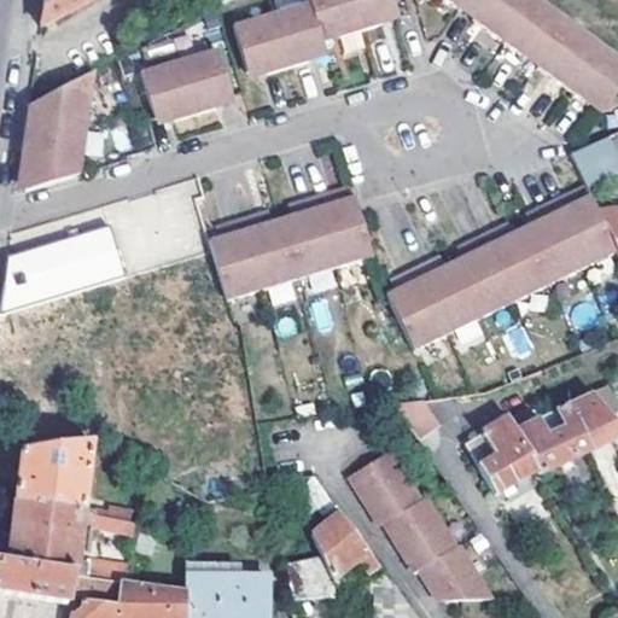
[(42,0),(39,28),(91,0),(42,0)]
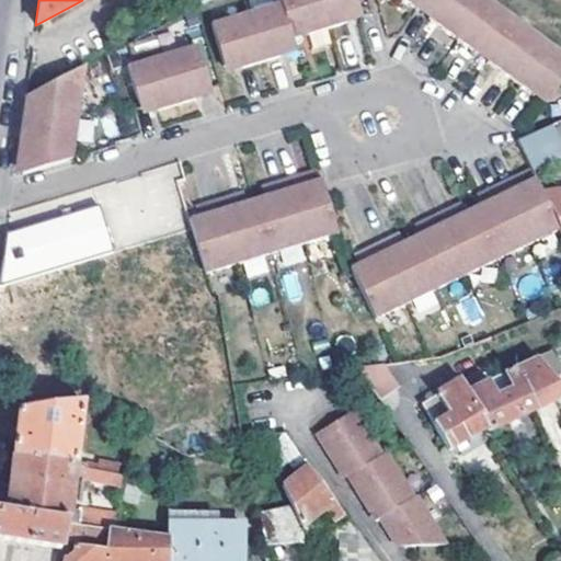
[(294,42),(292,34),(302,31),(306,30),(308,37),(348,26),(346,18),(351,18),(362,14),(356,0),(281,0),(283,6),(214,26),(225,67),(236,64),(239,63),(241,70),(283,58),(281,52),(284,50),(295,47),(294,42)]
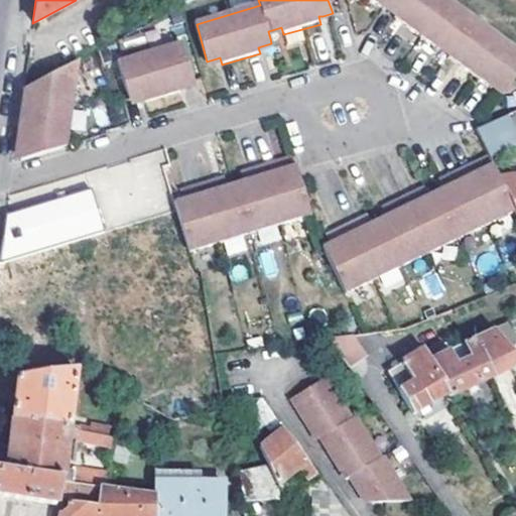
[(515,83),(515,51),(445,0),(367,0),(368,0),(384,12),(388,6),(391,8),(398,14),(394,19),(402,25),(438,51),(442,46),(445,48),(453,53),(448,59),(458,67),(476,80),(493,92),(497,86),(498,88),(508,95),(515,83)]
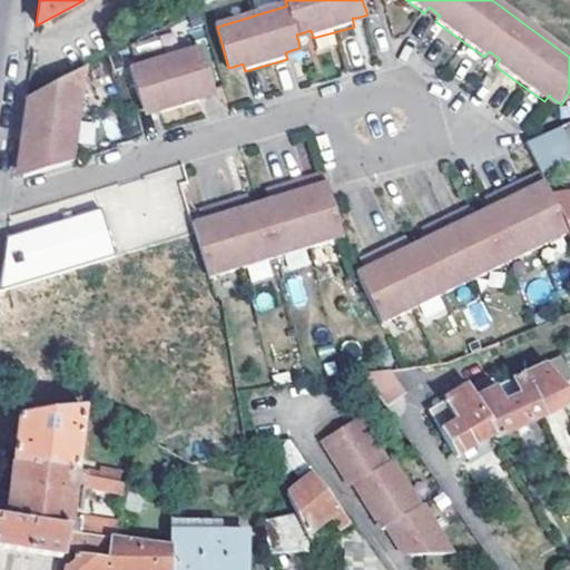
[(356,18),(352,18),(354,27),(370,21),(367,15),(356,18)]
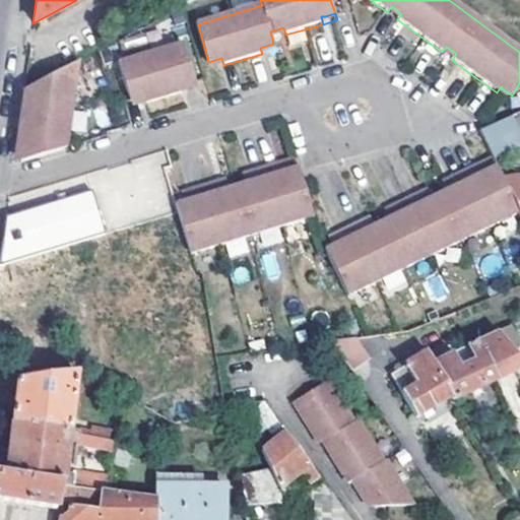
[(285,35),(283,27),(280,28),(270,31),(272,39),(285,35)]
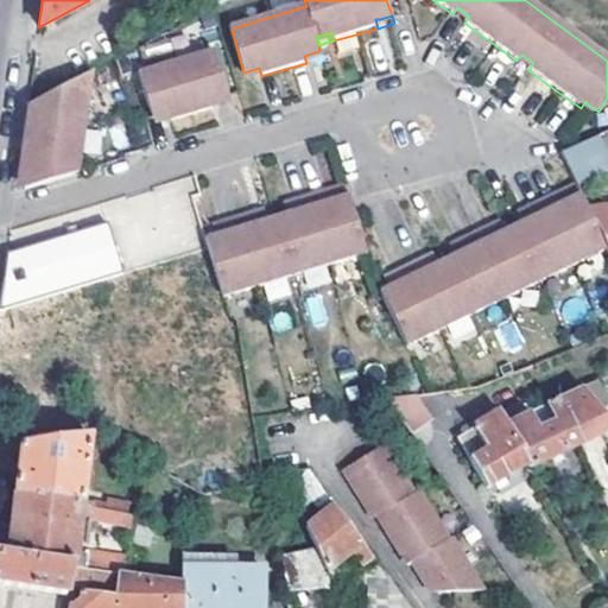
[(308,55),(304,56),(306,63),(322,58),(320,51),(308,55)]
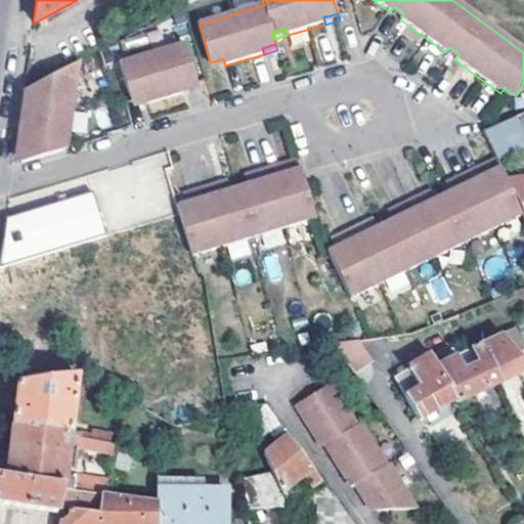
[(197,83),(185,45),(121,63),(131,101),(140,98),(144,97),(146,104),(185,93),(183,87),(186,86),(197,83)]
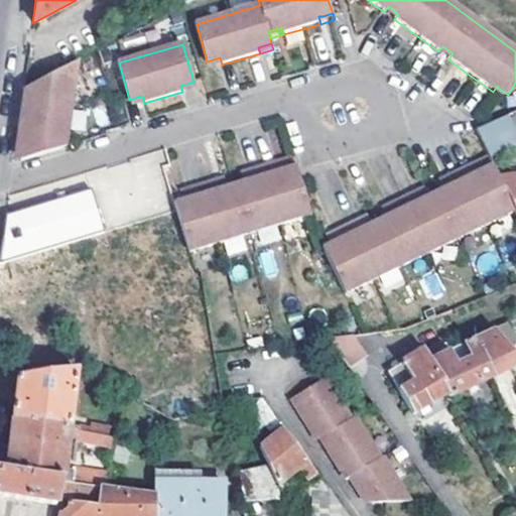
[(222,65),(220,57),(217,58),(207,61),(209,69),(222,65)]
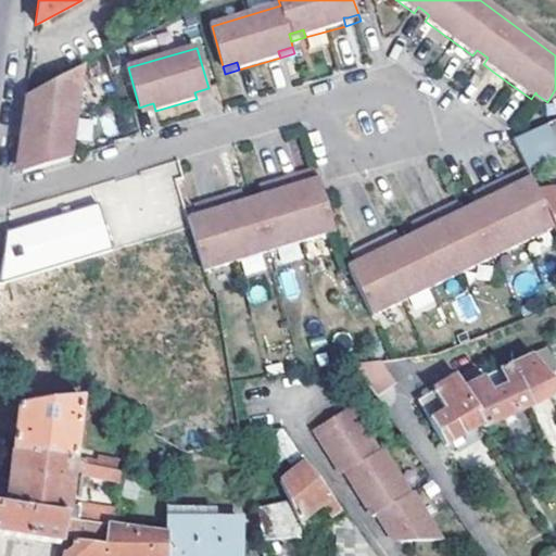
[(70,160),(83,68),(25,100),(23,112),(17,147),(15,162),(20,174),(70,160)]
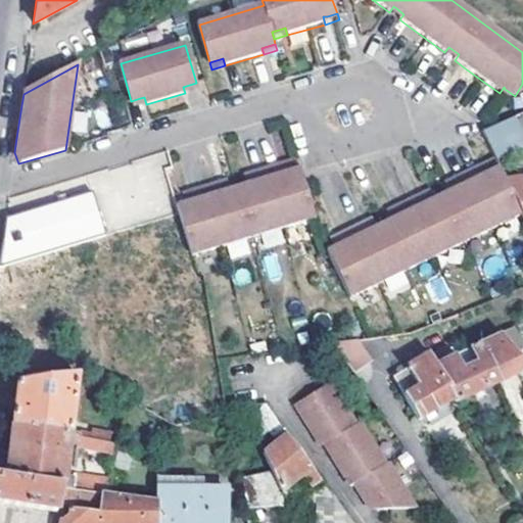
[(186,86),(183,87),(185,93),(198,90),(196,83),(186,86)]
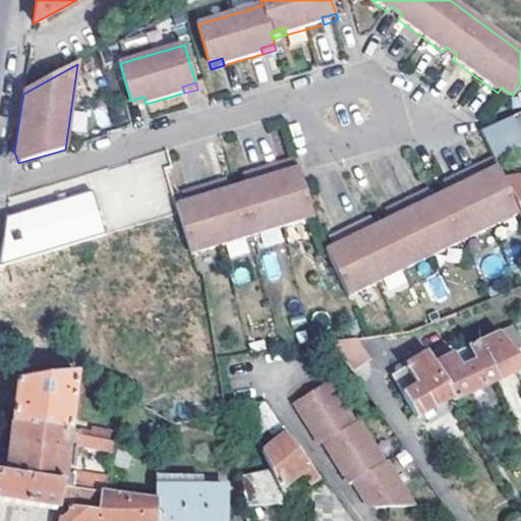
[(146,104),(143,97),(139,98),(130,101),(132,108),(146,104)]
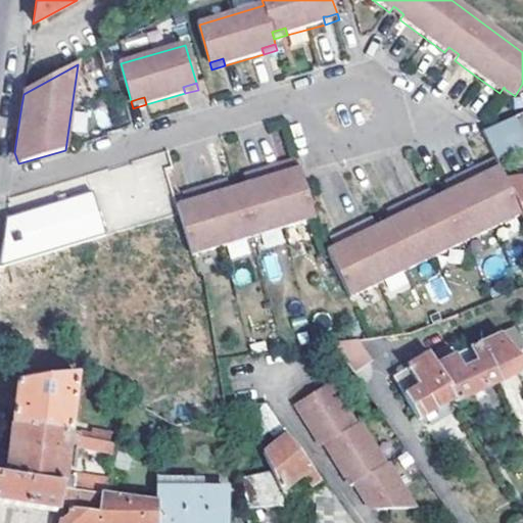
[(483,127),(494,158),(522,147),(522,130),(518,115),(483,127)]
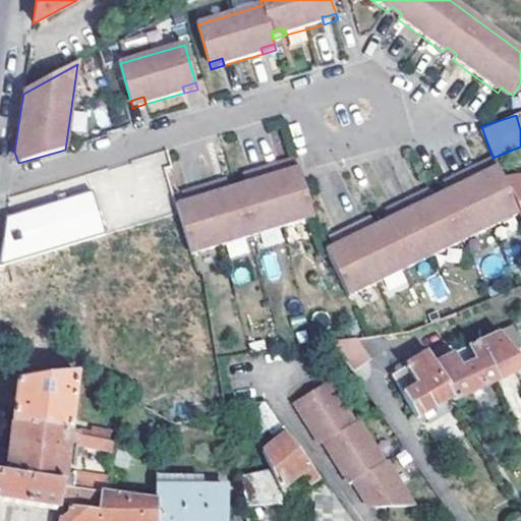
[(297,167),(294,157),(279,162),(282,172),(286,171),(297,167)]
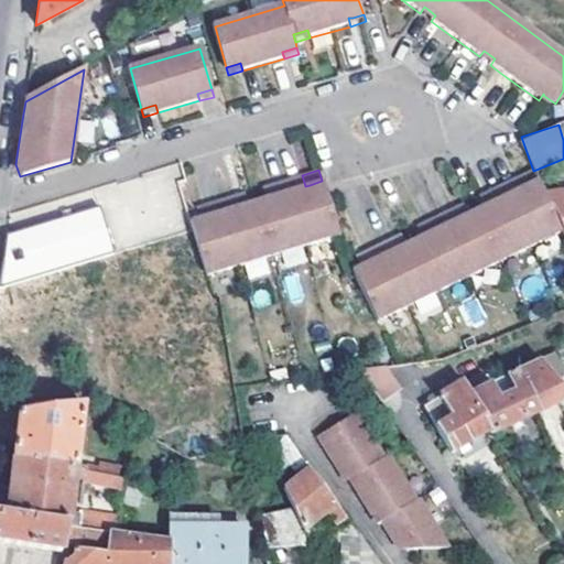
[(539,181),(533,171),(518,179),(522,188),(525,186),(539,181)]
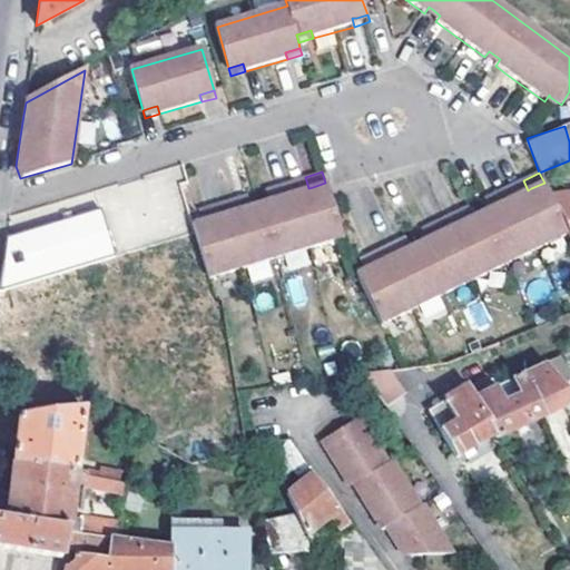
[(342,237),(325,183),(313,187),(308,188),(305,177),(272,187),(275,197),(272,198),(268,199),(249,205),(245,206),(242,207),(238,196),(206,206),(209,217),(205,218),(202,219),(192,223),(208,277),(342,237)]
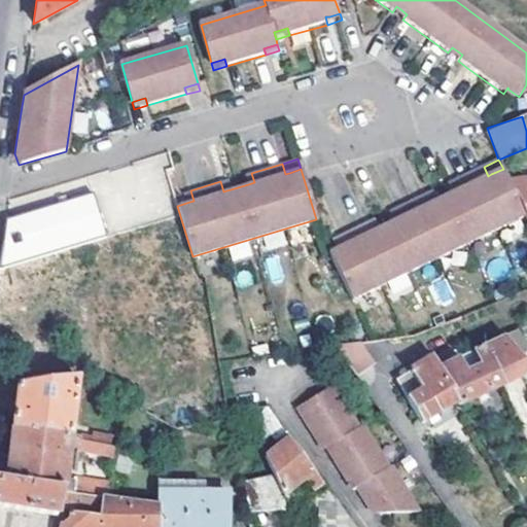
[(351,299),(431,260),(525,216),(510,183),(503,169),(491,174),(488,176),(484,167),(455,180),(459,189),(456,191),(453,192),(437,201),(433,202),(430,204),(426,194),(396,208),(400,217),(398,218),(394,220),(379,227),(375,230),(373,231),(367,221),(339,235),(343,244),(340,246),(337,247),(328,251),(351,299)]
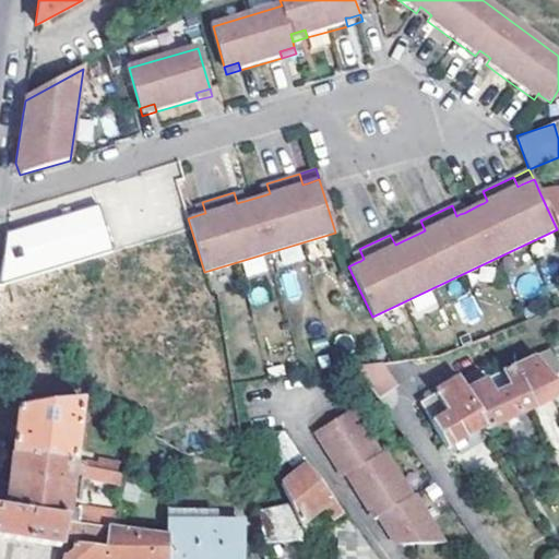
[(270,193),(266,183),(260,186),(263,195),(266,194),(270,193)]
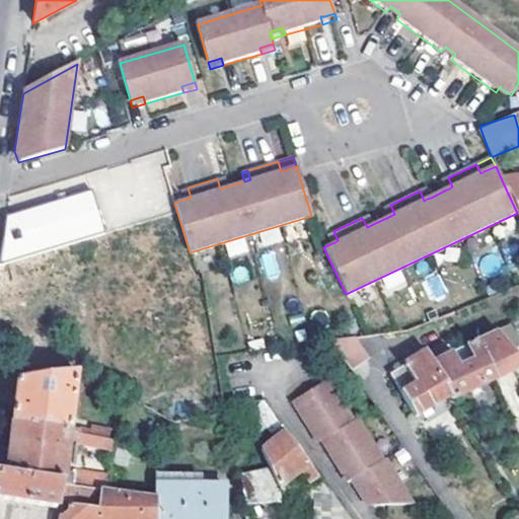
[(227,187),(224,176),(217,178),(220,189),(223,188),(227,187)]
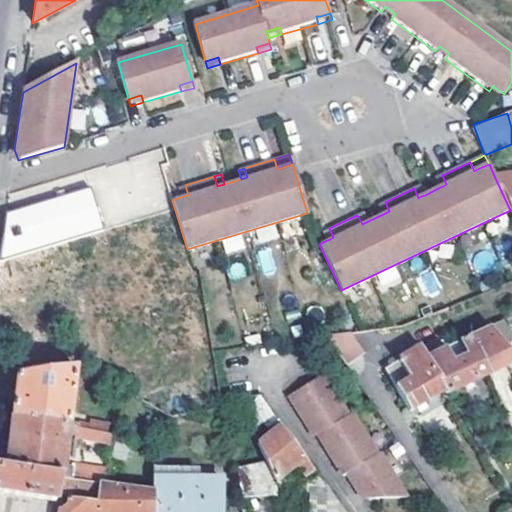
[(446,184),(442,175),(436,178),(440,187),(443,186),(446,184)]
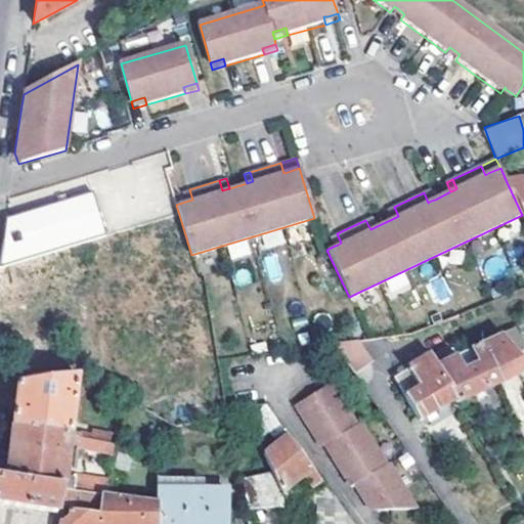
[(523,179),(507,182),(522,215),(523,218),(523,179)]
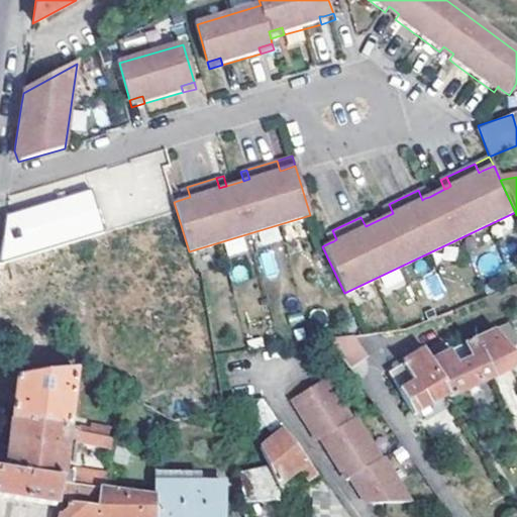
[(190,197),(187,187),(180,189),(183,199),(186,198),(190,197)]
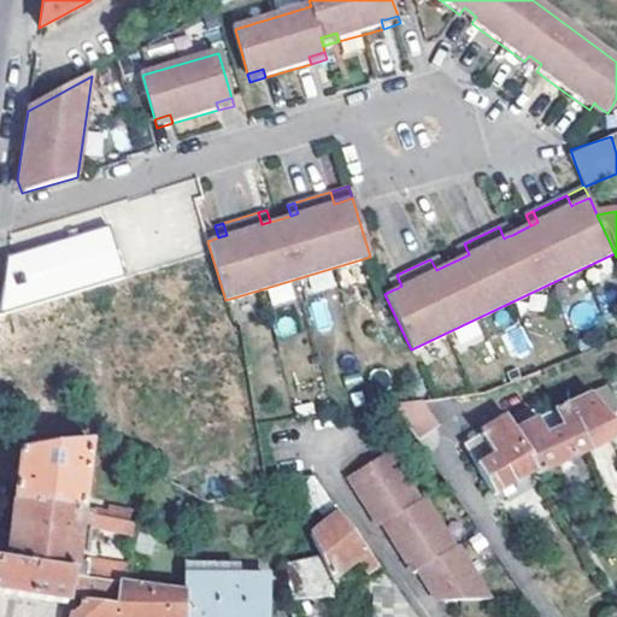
[(512,235),(506,223),(499,227),(504,239),(507,236),(512,235)]
